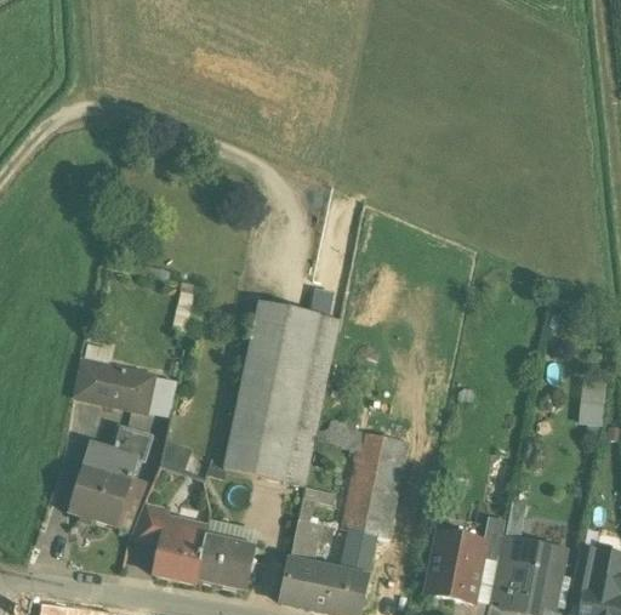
[(324,313),(329,289),(307,284),(301,308),(324,313)]
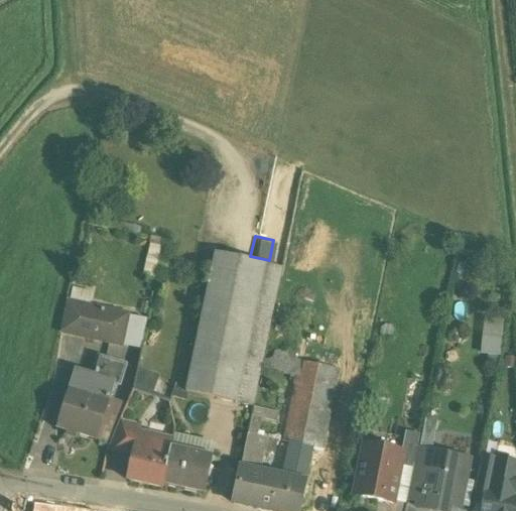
[(215,250),(185,389),(236,400),(264,261),(215,250)]
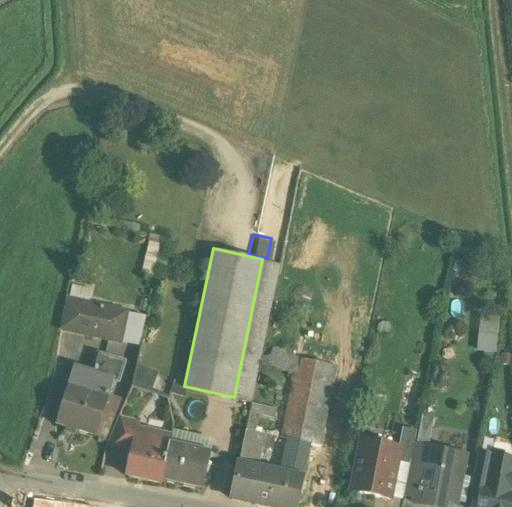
[(262,259),(234,397),(251,400),(280,262),(262,259)]
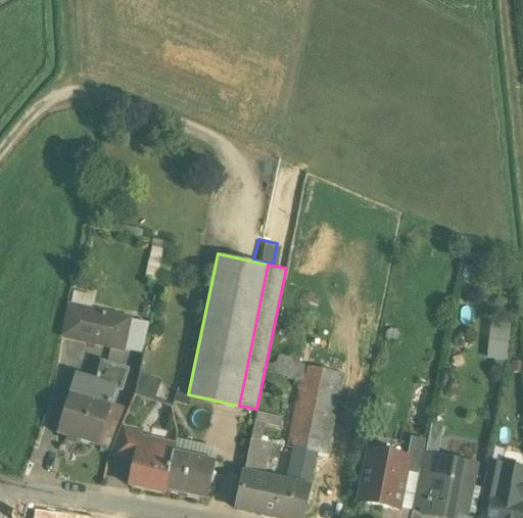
[(130,316),(67,301),(61,332),(123,346),(130,316)]
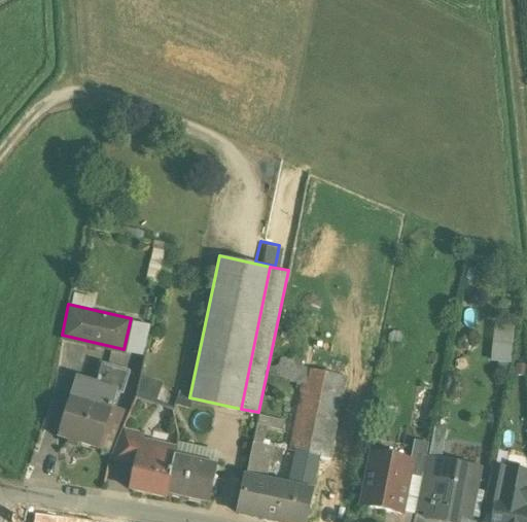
[(488,357),(511,358),(512,322),(490,321),(488,357)]
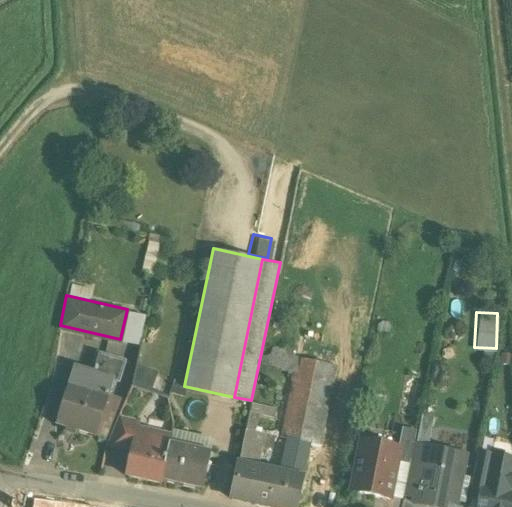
[(127,358),(98,348),(91,369),(114,376),(113,377),(119,379),(127,358)]
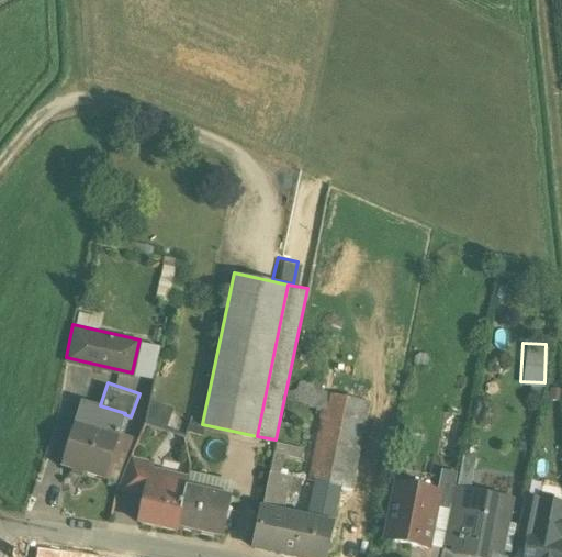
[(369,401),(333,393),(314,481),(319,482),(339,487),(350,489),(369,401)]
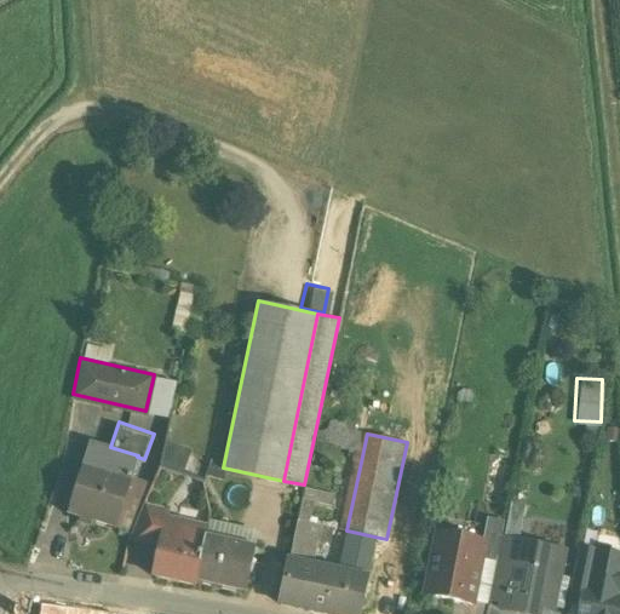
[(110,447),(91,441),(84,465),(131,480),(137,457),(138,455),(110,447)]
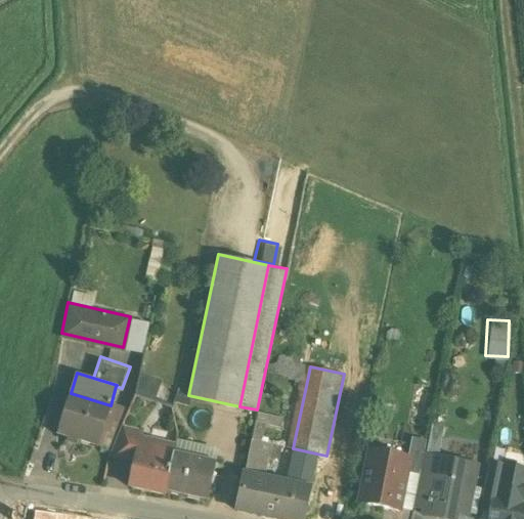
[(163,380),(138,374),(134,392),(156,398),(163,380)]
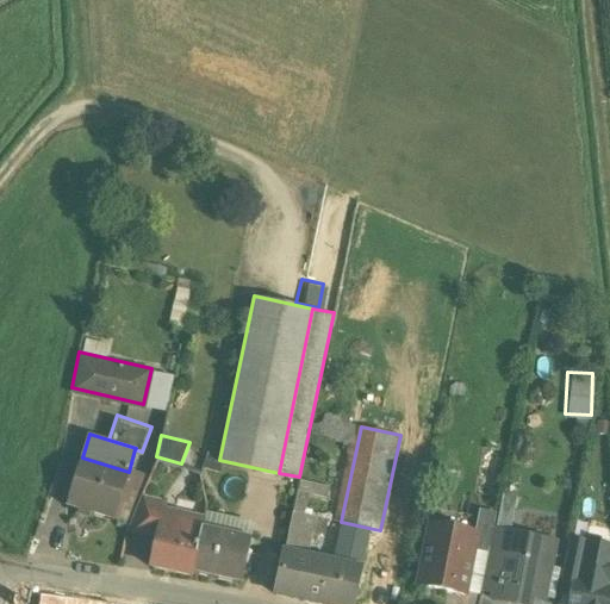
[(129,472),(82,458),(68,503),(114,517),(129,472)]
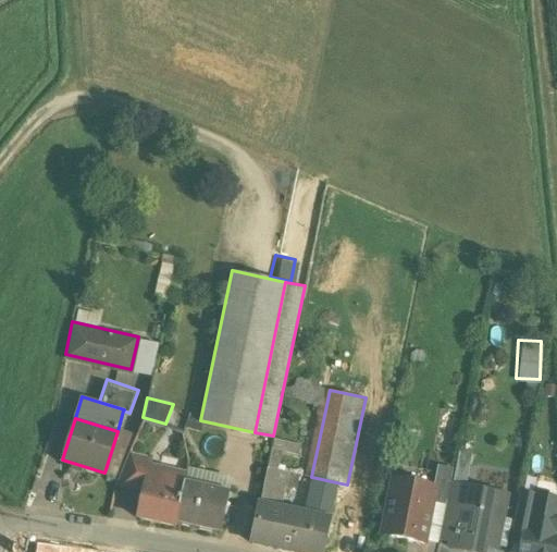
[(147,456),(128,452),(118,479),(115,478),(115,481),(144,488),(151,462),(147,456)]
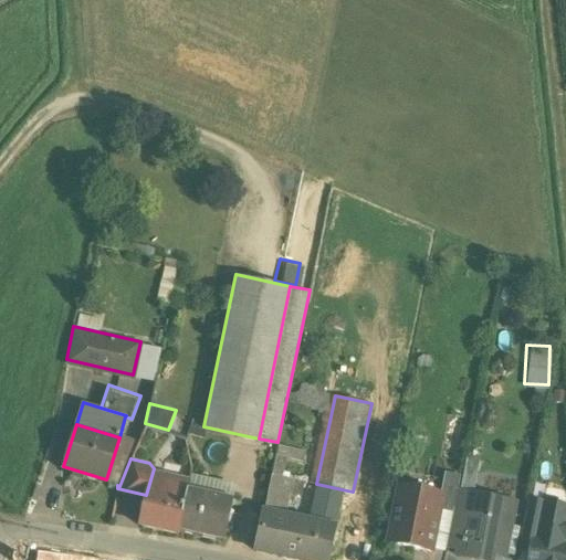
[(189,478),(156,471),(154,468),(146,495),(139,522),(178,531),(187,487),(189,478)]
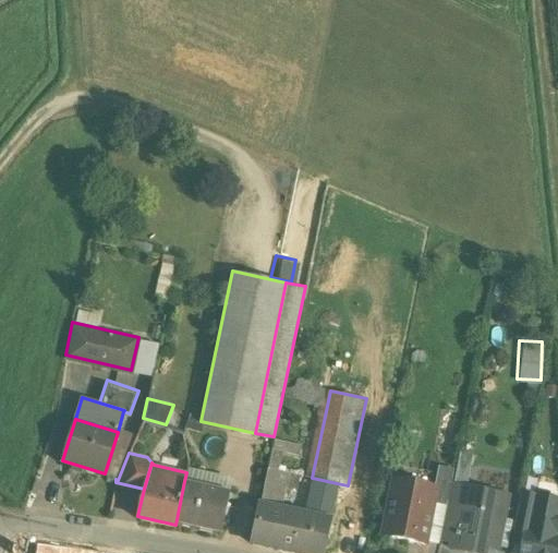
[(453,467),(438,465),(437,470),(434,487),(435,487),(432,502),(446,504),(447,501),(453,467)]
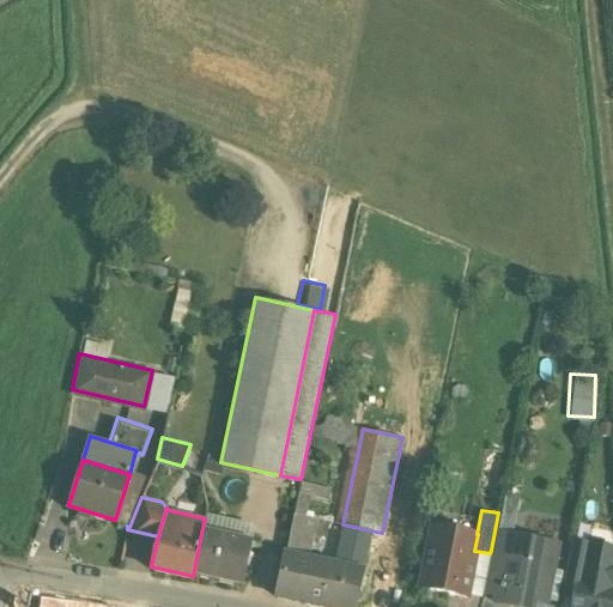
[(316,517),(293,514),(290,532),(311,535),(313,530),(316,517)]
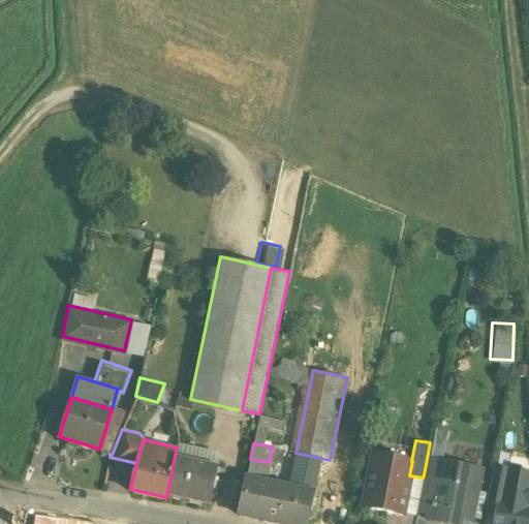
[(284,450),(273,447),(270,458),(282,461),(284,450)]
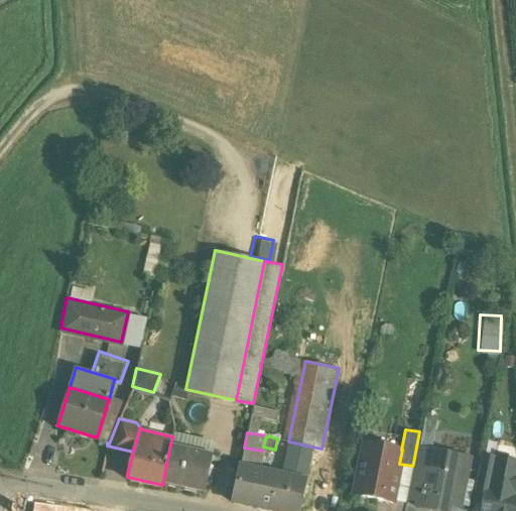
[(311,446),(293,442),(287,477),(304,481),(310,452),(311,452),(312,451),(310,451),(311,446)]
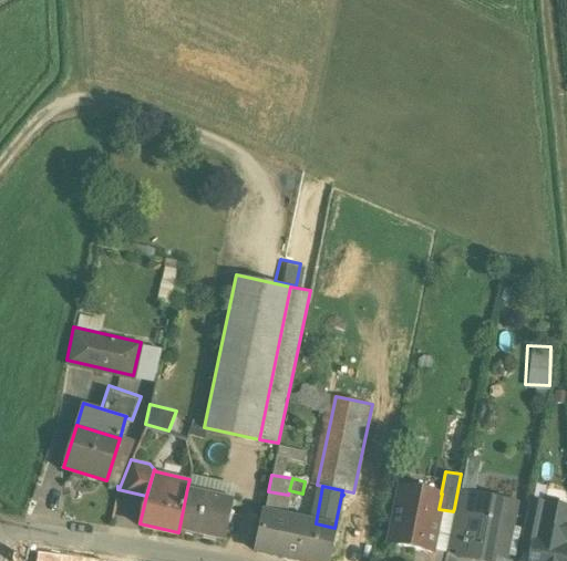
[(441,494),(400,486),(389,540),(431,549),(439,509),(442,494),(441,494)]
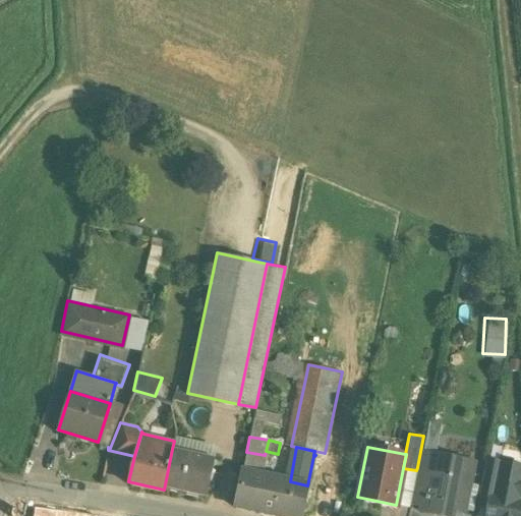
[(214,459),(172,449),(164,488),(206,497),(214,459)]
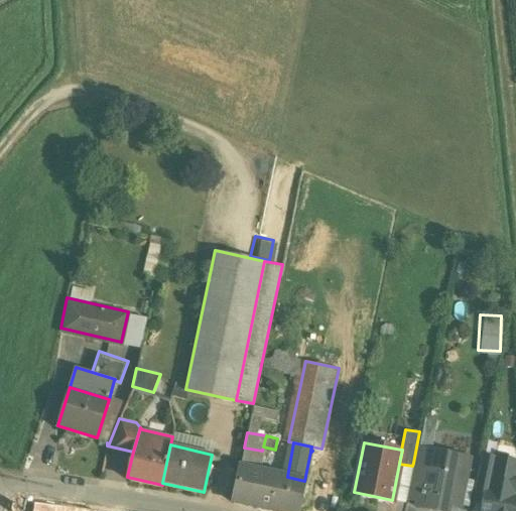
[(262,451),(244,448),(240,467),(258,471),(262,451)]
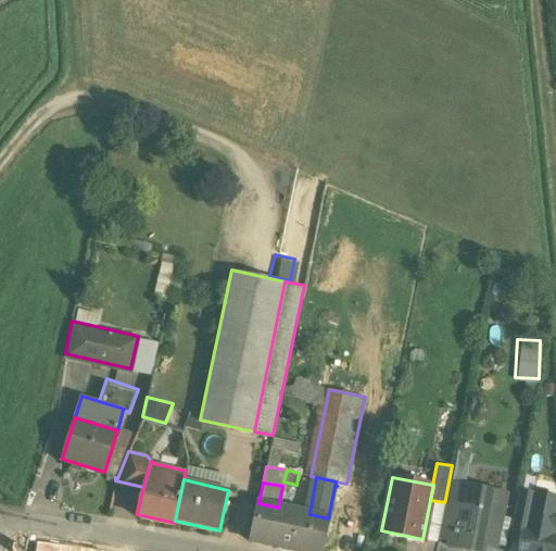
[(505,492),(477,487),(472,504),(458,501),(452,540),(451,540),(450,545),(471,549),(474,540),(495,543),(505,492)]
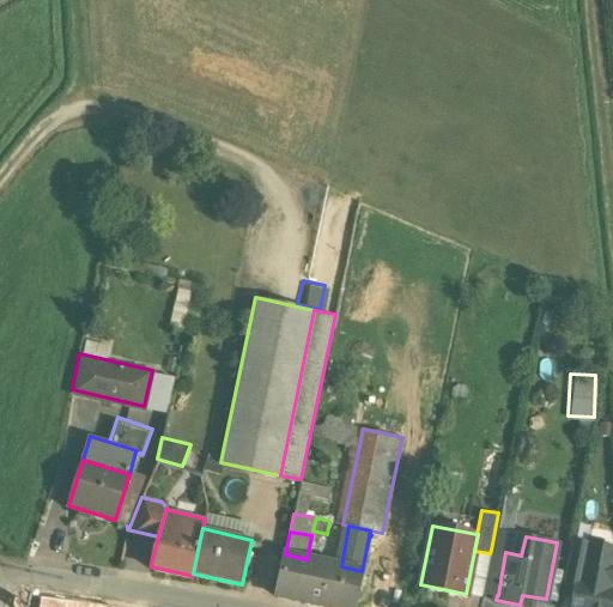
[(588,545),(571,542),(564,580),(578,583),(581,583),(588,545)]
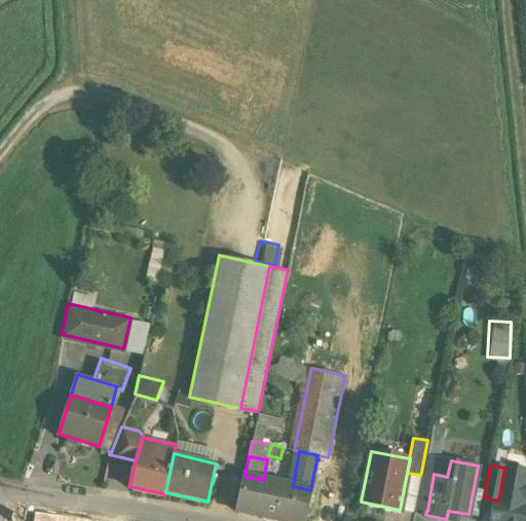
[(525,499),(525,472),(504,468),(498,500),(496,500),(492,520),(525,520),(525,501),(525,499)]
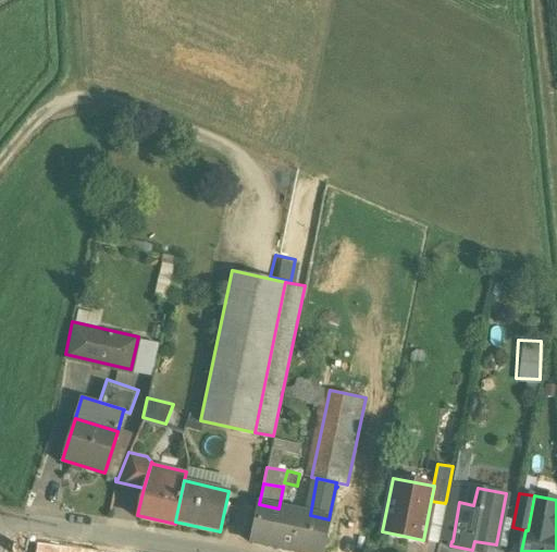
[(459,502),(446,500),(445,503),(438,538),(452,541),(453,541),(459,502)]
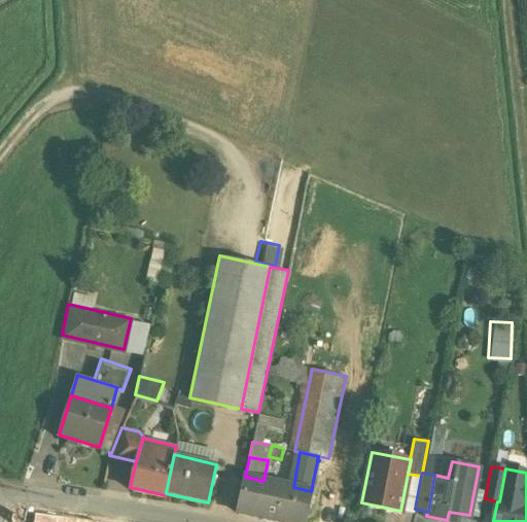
[(264,481),(245,477),(238,511),(256,515),(264,481)]
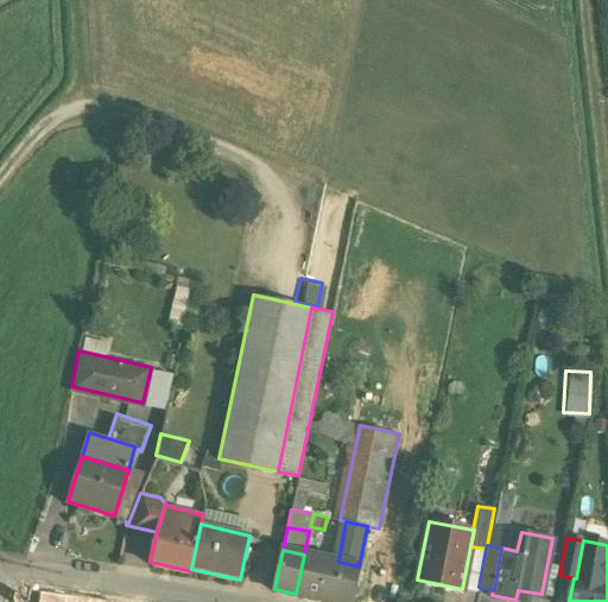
[(304,555),(296,594),(312,597),(322,558),(304,555)]
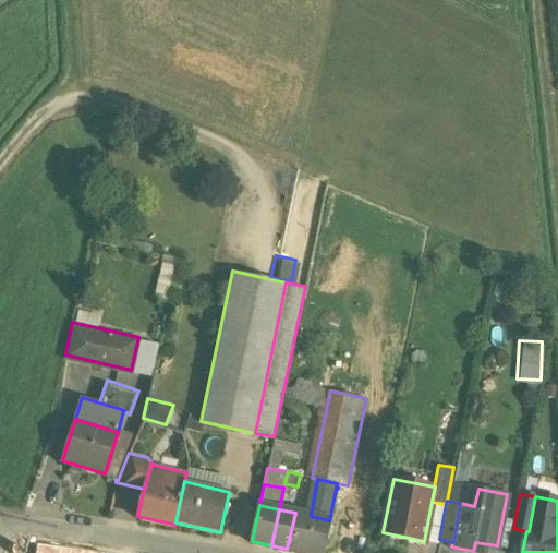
[(311,516),(295,513),(287,549),(307,552),(322,552),(329,520),(311,516)]
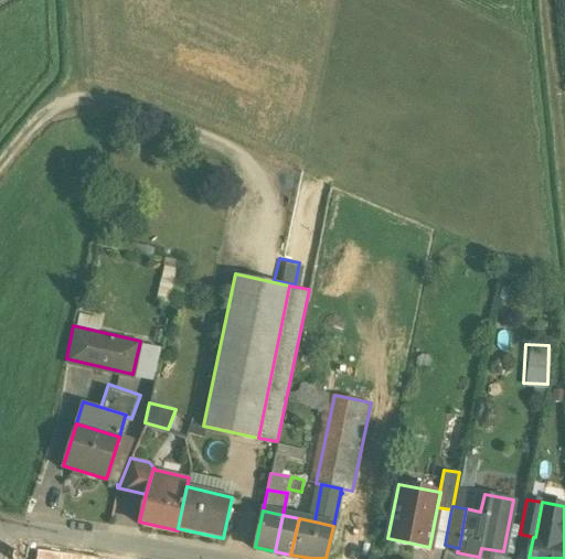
[(106,558),(107,557),(36,547),(35,558),(106,558)]
